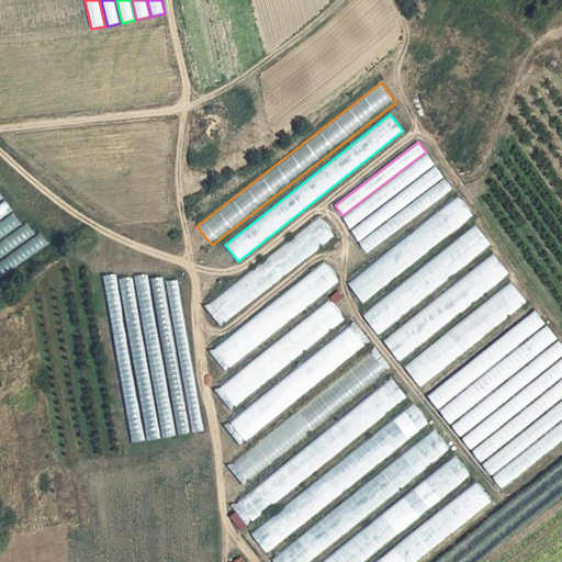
[(427,155),(343,218),(350,228),(434,165),(427,155)]
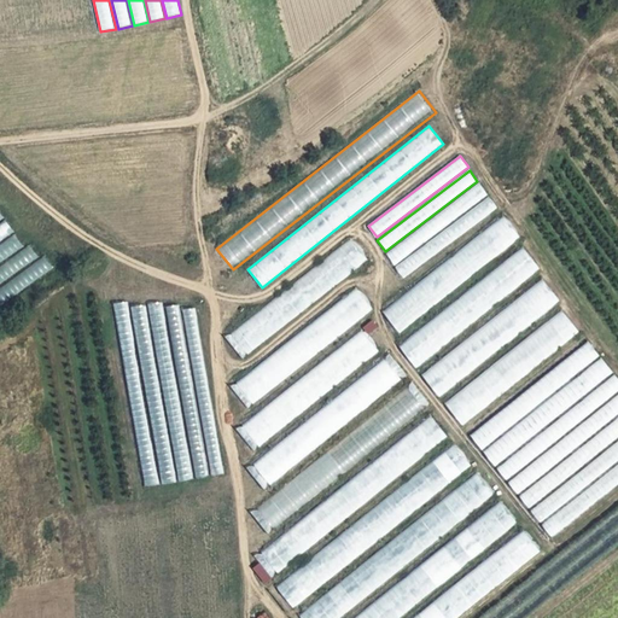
[(479,185),(386,254),(395,264),(488,196),(479,185)]
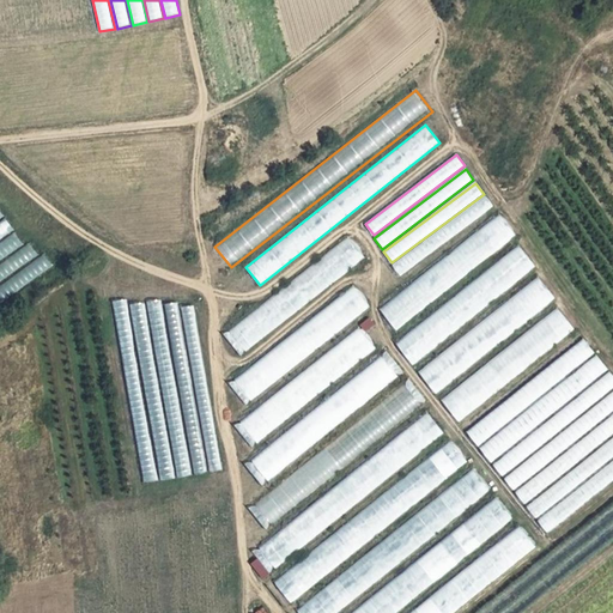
[(485,196),(393,266),(401,277),(493,207),(485,196)]
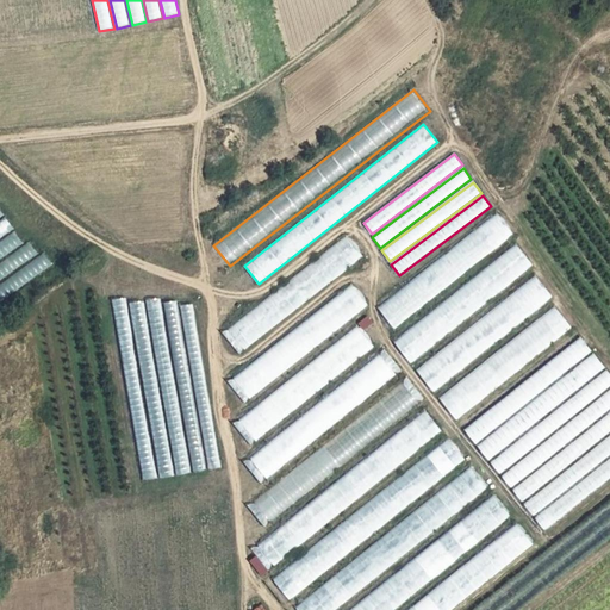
[(496,213),(378,307),(394,328),(512,234),(496,213)]
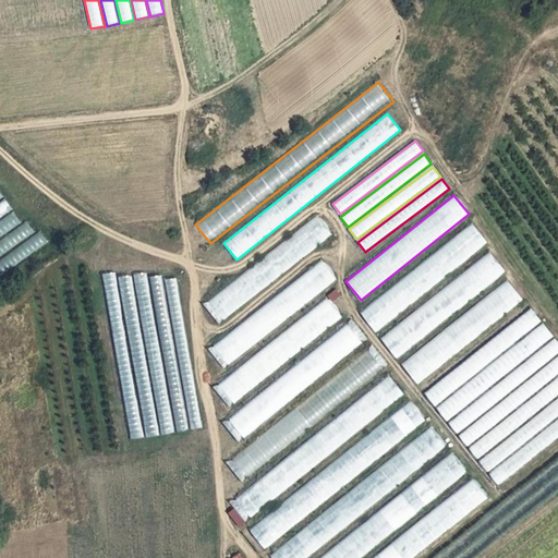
[(3,197),(0,199),(0,217),(12,208),(3,197)]
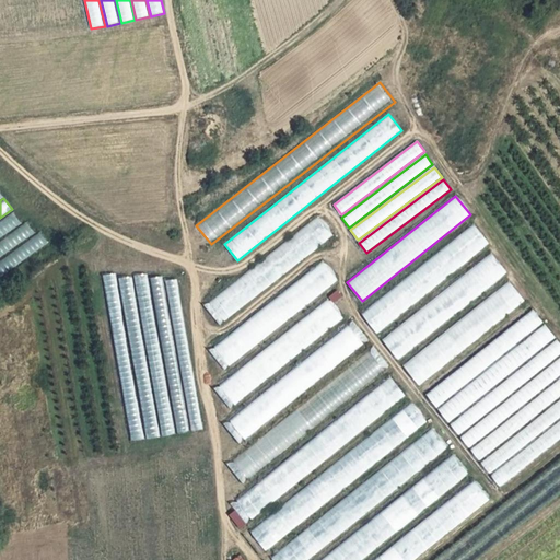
[(13,211),(0,220),(0,237),(22,222),(13,211)]
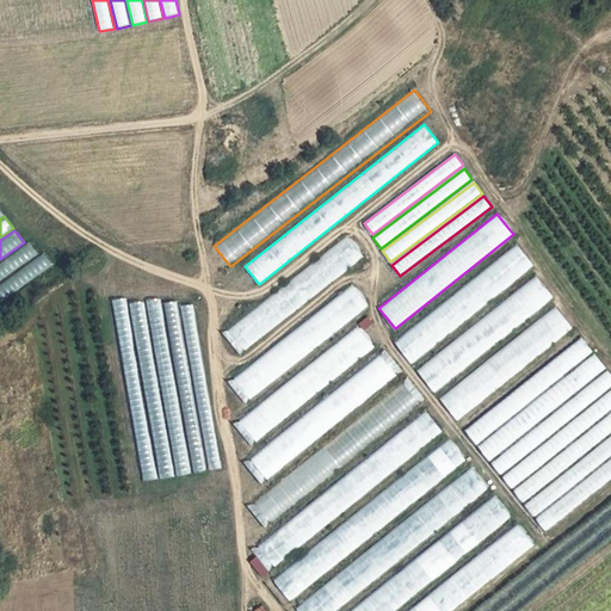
[(346,236),(229,329),(245,350),(363,257),(346,236)]
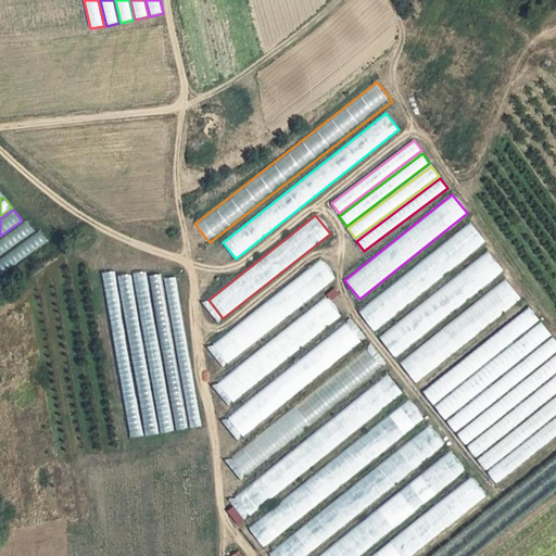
[(26,219),(0,238),(0,256),(35,231),(26,219)]
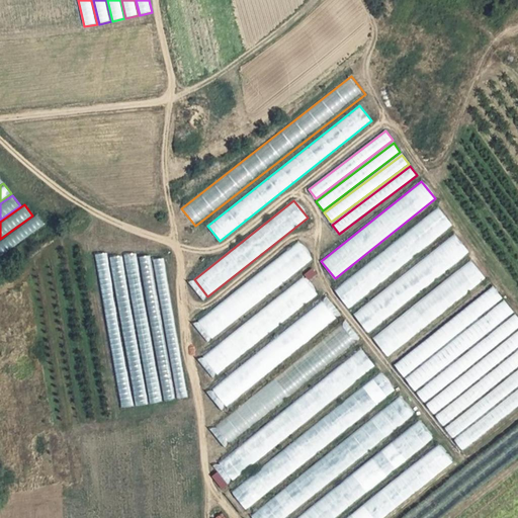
[(438,207),(335,291),(349,309),(452,225),(438,207)]
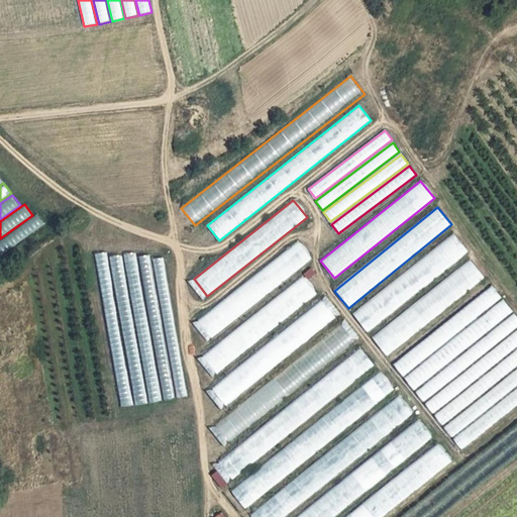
[(37,213),(0,240),(0,256),(45,223),(37,213)]
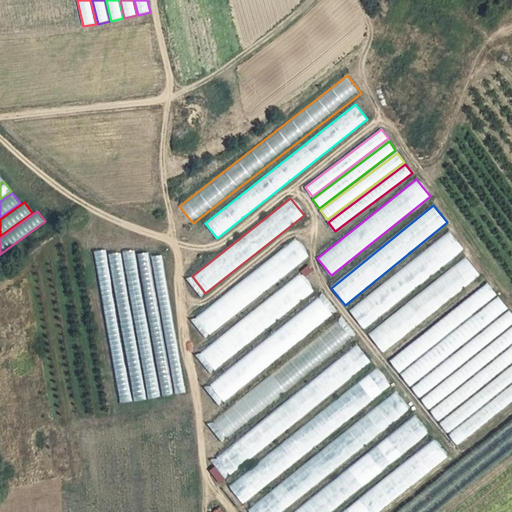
[(449,232),(350,311),(364,328),(463,250),(449,232)]
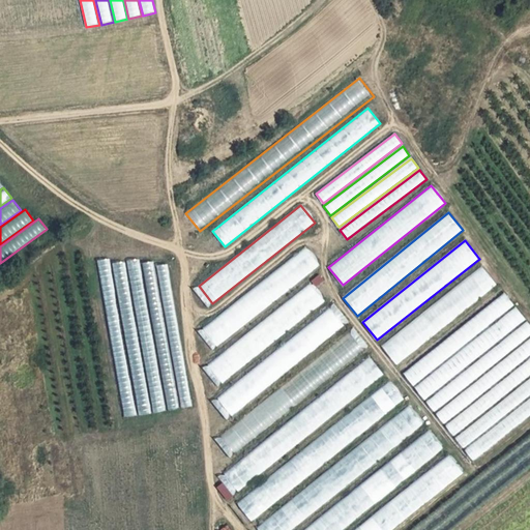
[(305,246),(203,328),(217,346),(320,265),(305,246)]
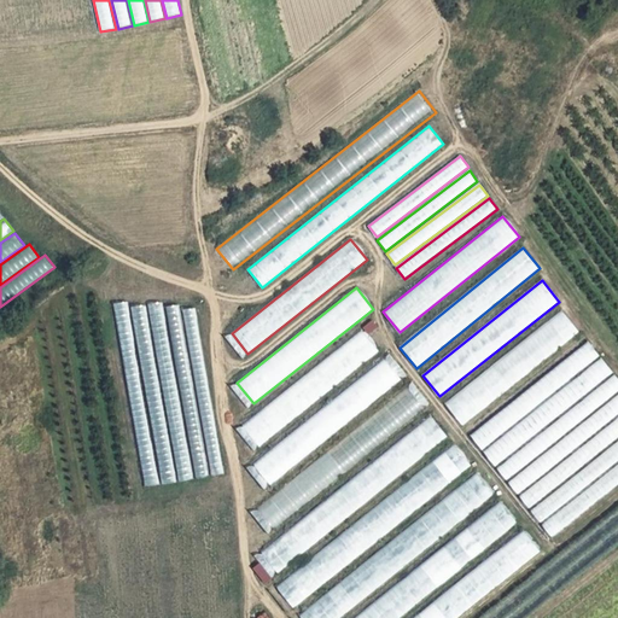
[(128,302),(114,304),(145,487),(159,484),(128,302)]
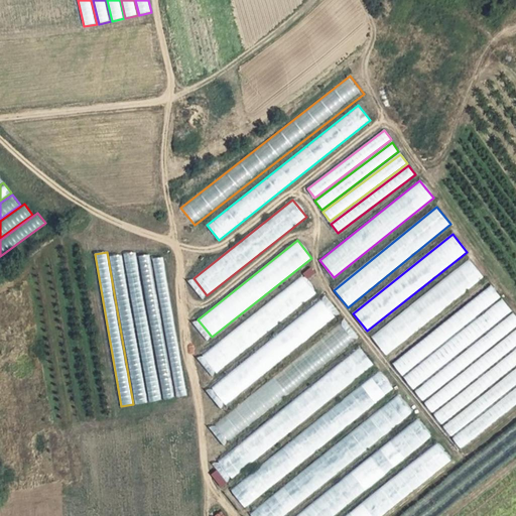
[(136,252),(124,254),(150,401),(162,399),(136,252)]
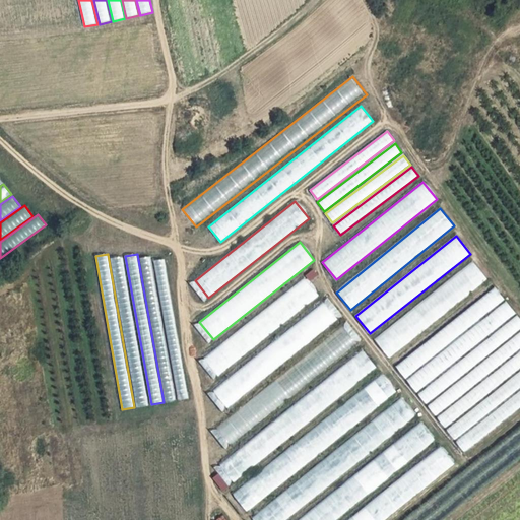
[(124,256),(110,258),(136,408),(149,405),(124,256)]
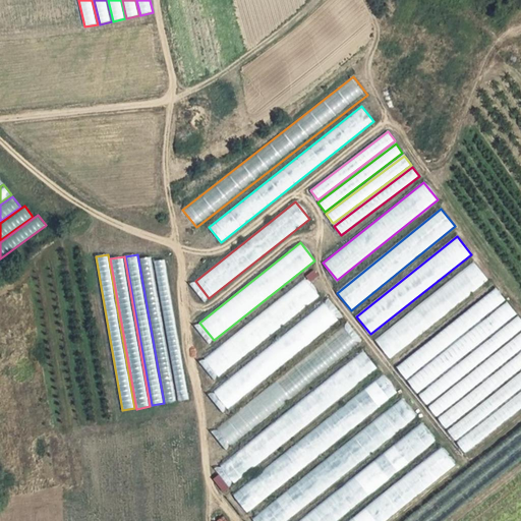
[(152,256),(139,258),(165,403),(177,401),(152,256)]
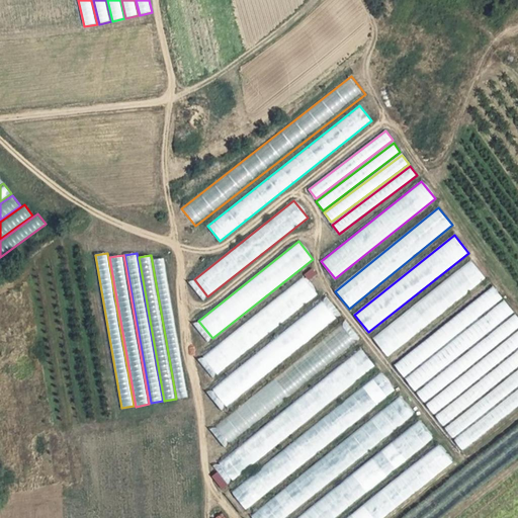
[(164,257),(153,259),(177,399),(188,397),(164,257)]
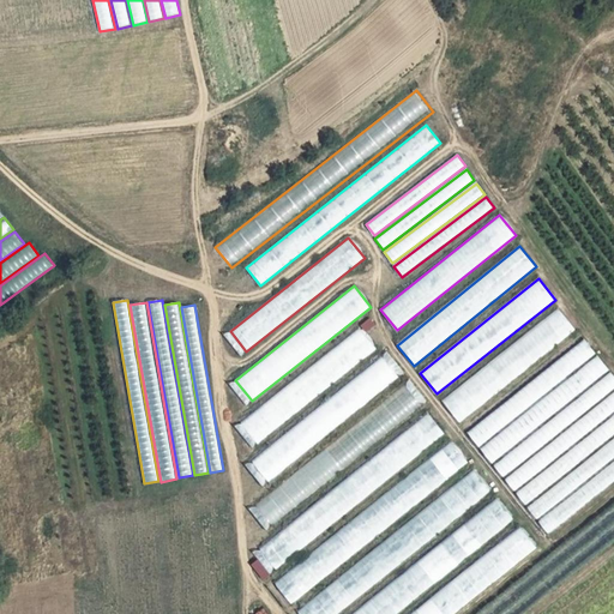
[(558,309),(444,402),(459,422),(575,330),(558,309)]
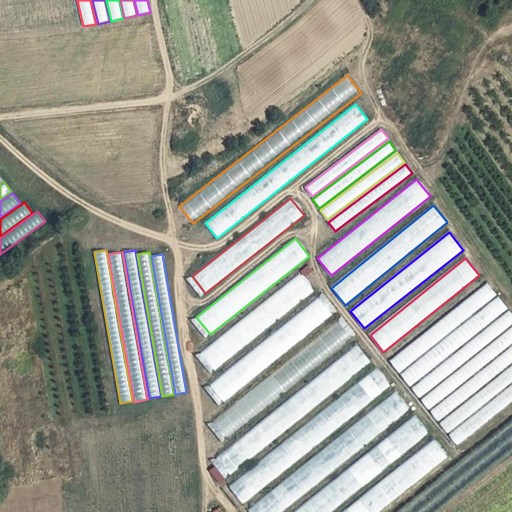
[(300,275),(202,354),(216,371),(314,292),(300,275)]
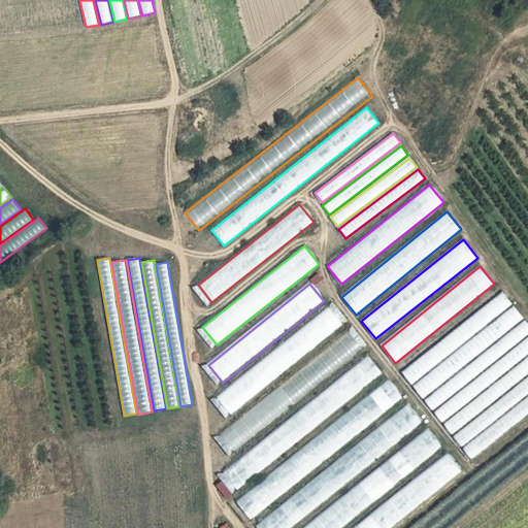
[(502,292),(402,372),(411,385),(513,303),(502,292)]
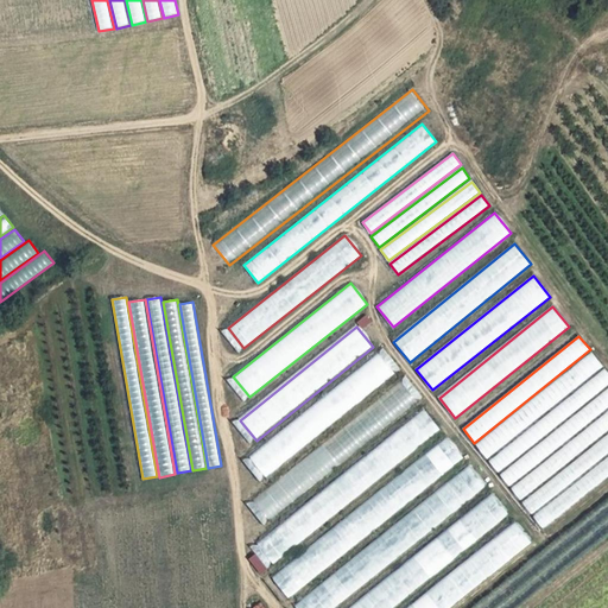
[(591,352),(476,445),(487,458),(603,366),(591,352)]
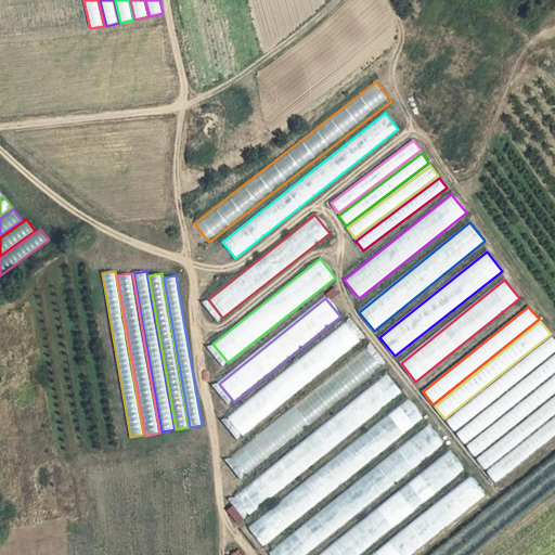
[(345,323),(227,417),(242,436),(360,341),(345,323)]
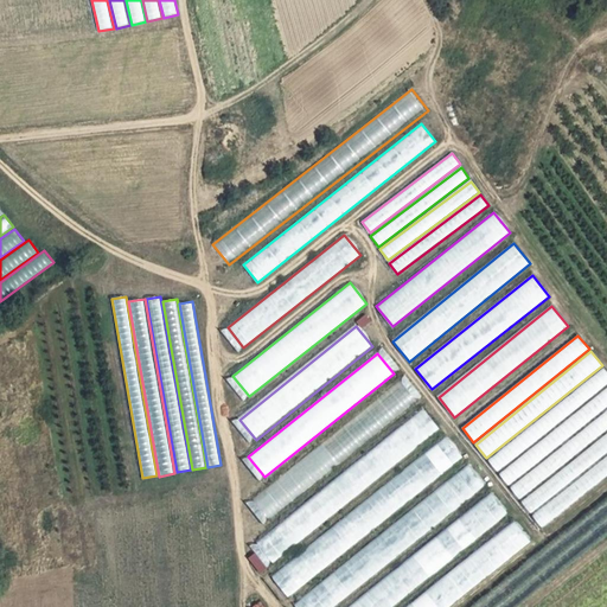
[(606,370),(604,366),(487,460),(498,472),(606,384),(606,370)]
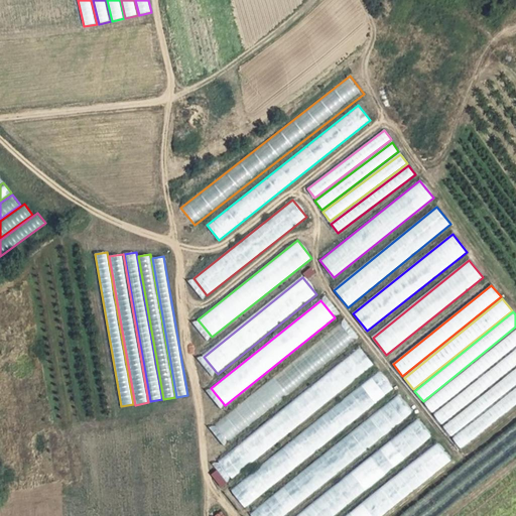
[(216,424),(229,441),(353,341),(340,324),(216,424)]
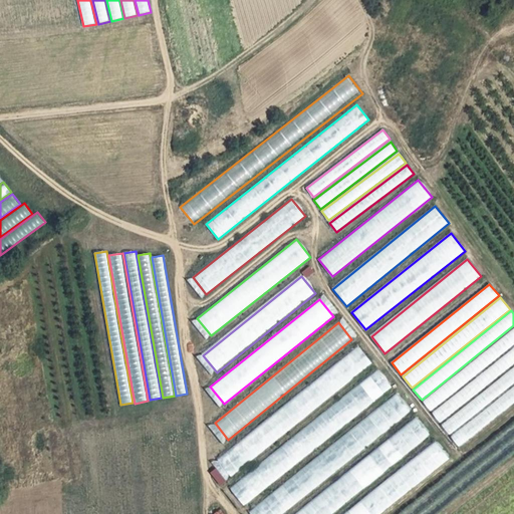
[(513,327),(423,402),(432,412),(513,345),(513,327)]
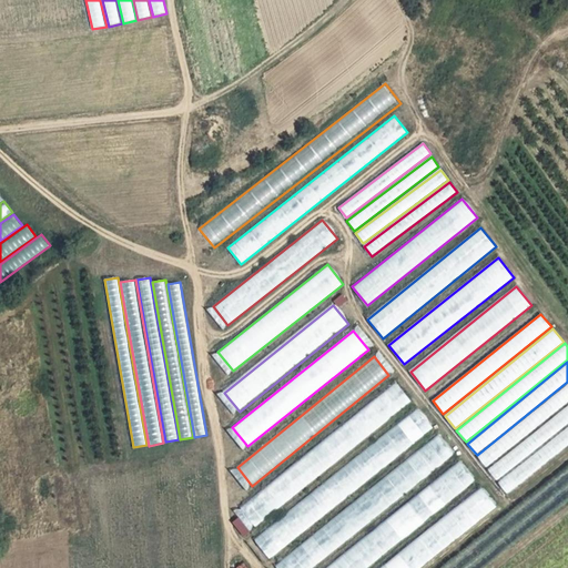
[(240,507),(255,527),(412,402),(396,382),(240,507)]
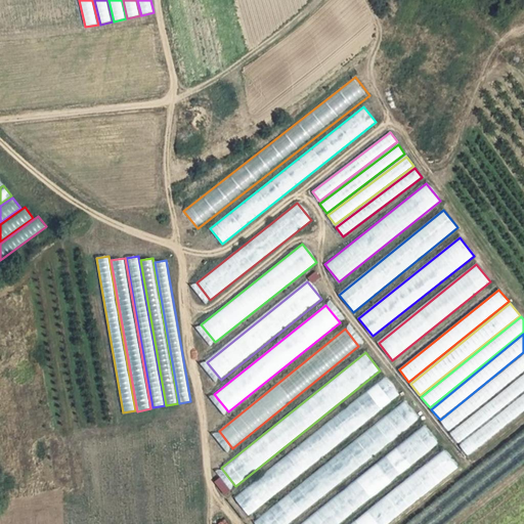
[(523,354),(441,422),(449,432),(523,372),(523,354)]
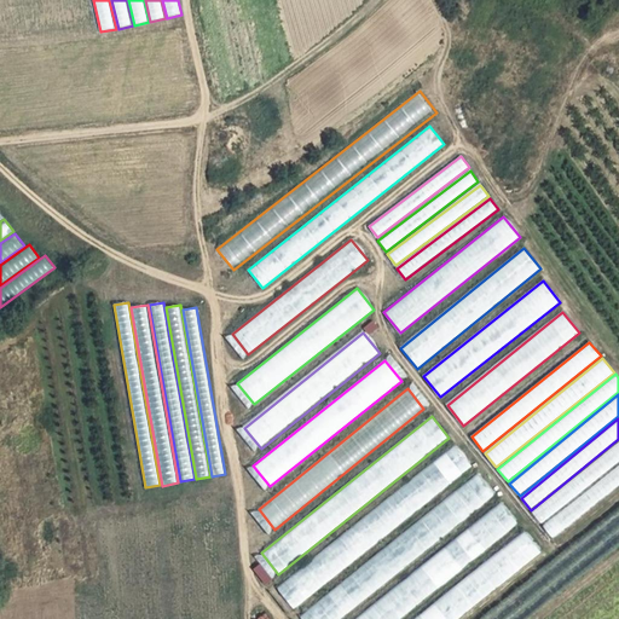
[(618,440),(531,512),(542,524),(618,462),(618,440)]
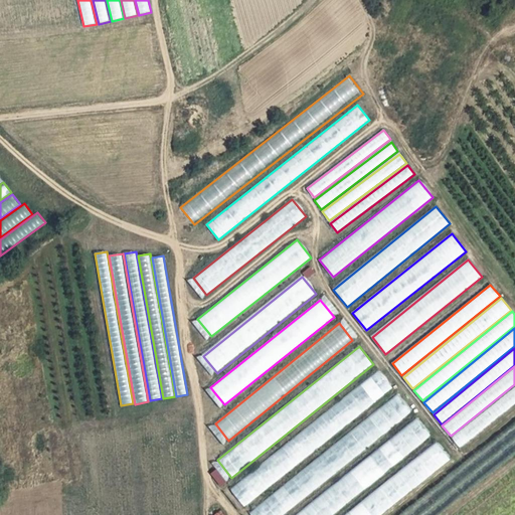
[(229,488),(244,507),(394,388),(379,370),(229,488)]
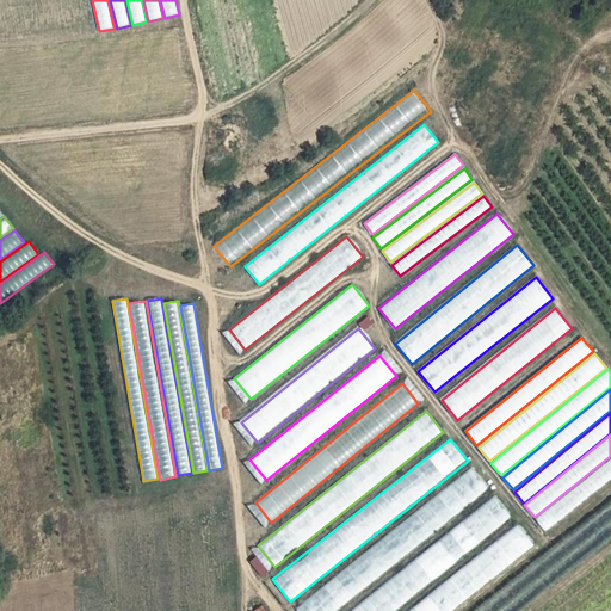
[(610,457),(536,518),(547,531),(610,479),(610,457)]
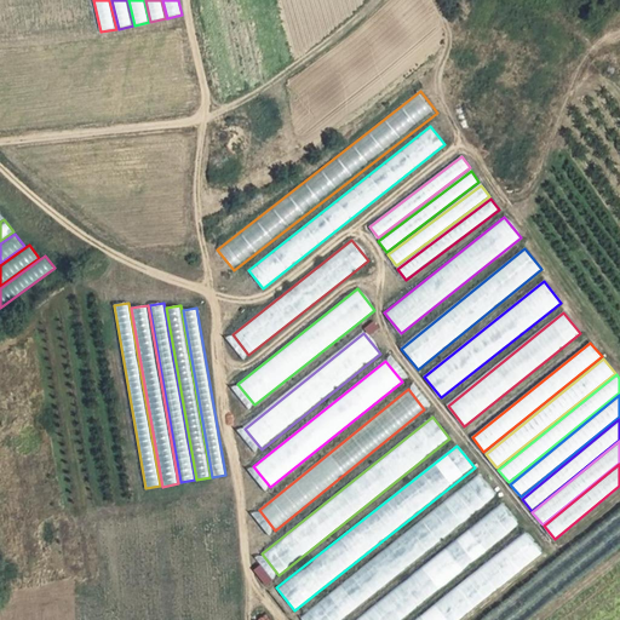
[(299,618),(302,619),(340,619),(497,495),(478,474),(299,618)]
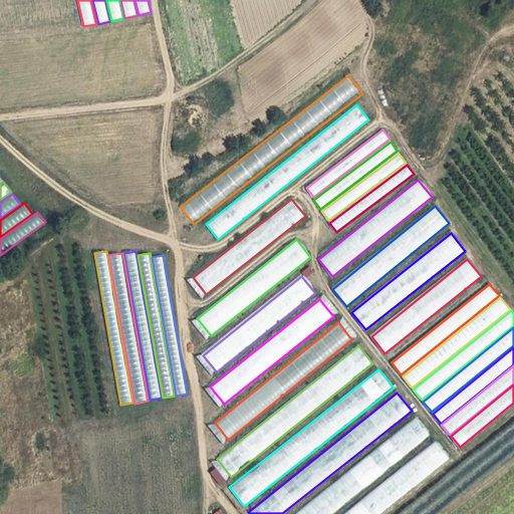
[(417,416),(294,513),(333,513),(433,435),(417,416)]
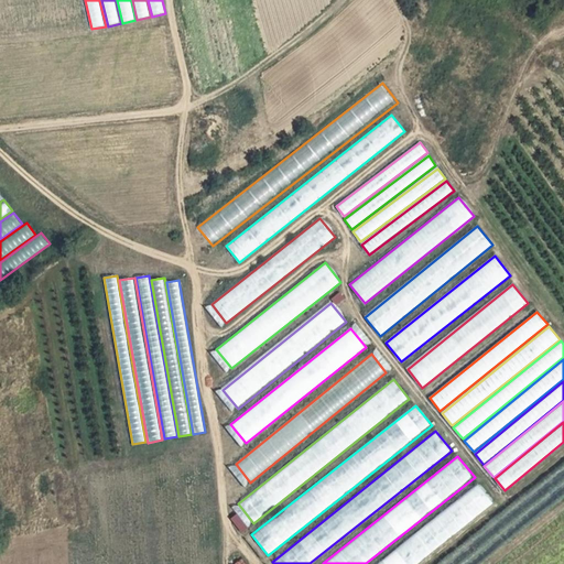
[(376,563),(418,563),(495,503),(479,484),(376,563)]
